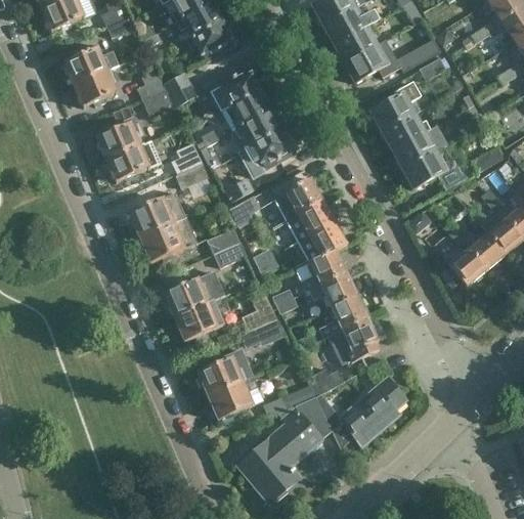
[(39,0),(43,9),(62,0),(39,0)]
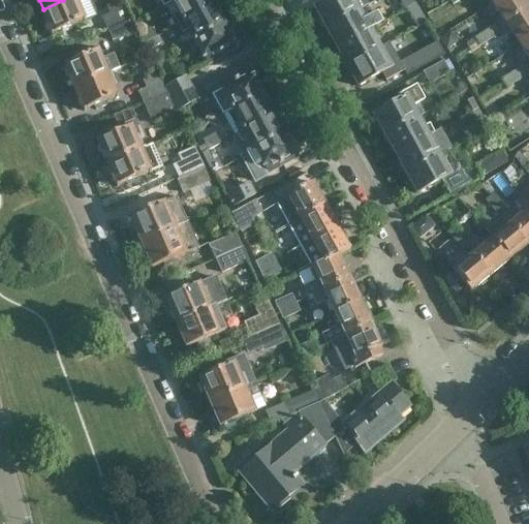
[(63,0),(43,9),(54,32),(87,18),(79,0),(63,0)]
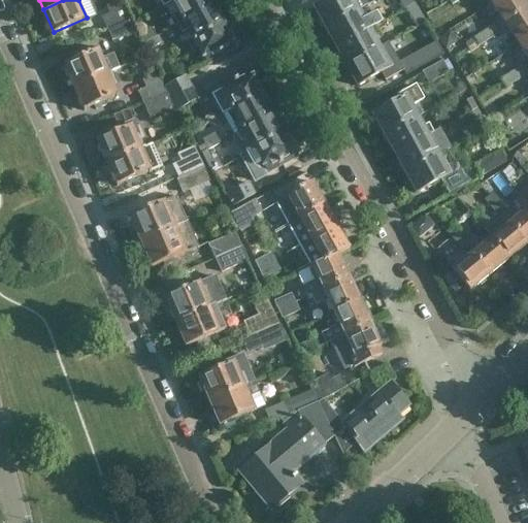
[(107,25),(128,15),(120,0),(109,0),(105,2),(109,9),(101,14),(107,25)]
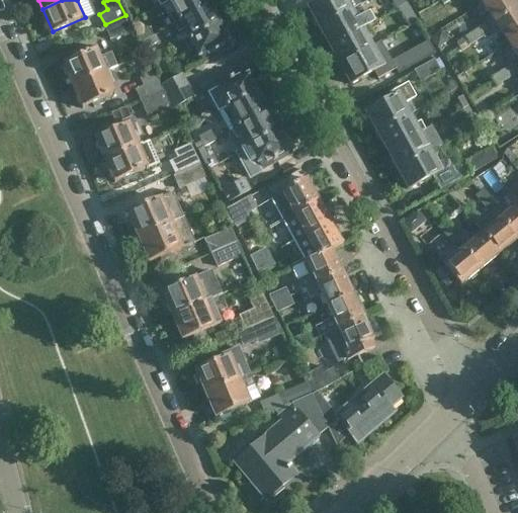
[(172,0),(176,9),(166,15),(171,23),(175,21),(176,21),(209,3),(207,0),(172,0)]
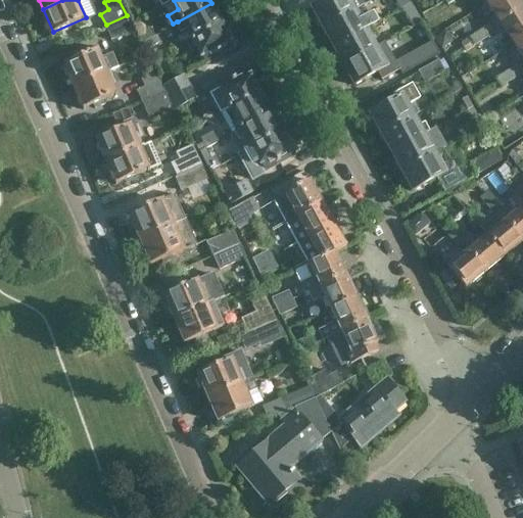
[(323,0),(313,6),(323,26),(354,8),(365,2),(364,0),(323,0)]
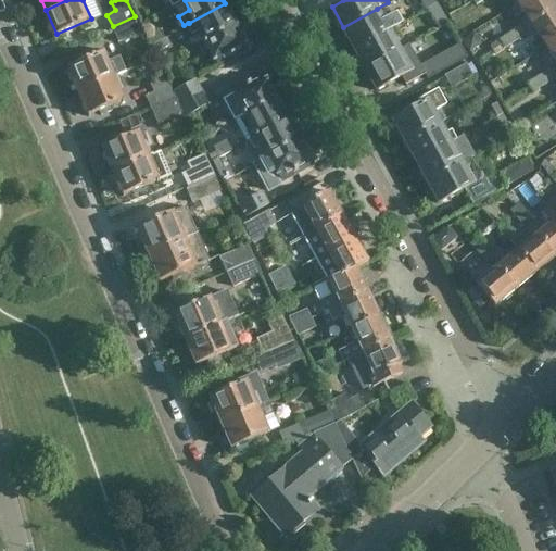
[(431,4),(434,3),(437,1),(436,0),(409,0),(416,13),(431,4)]
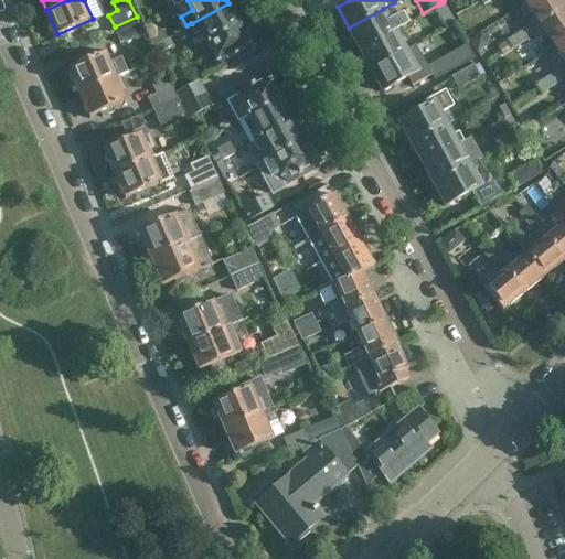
[(528,0),(525,1),(534,13),(525,19),(528,23),(507,36),(509,42),(500,47),(503,52),(512,46),(535,32),(533,28),(540,23),(564,7),(560,0),(528,0)]
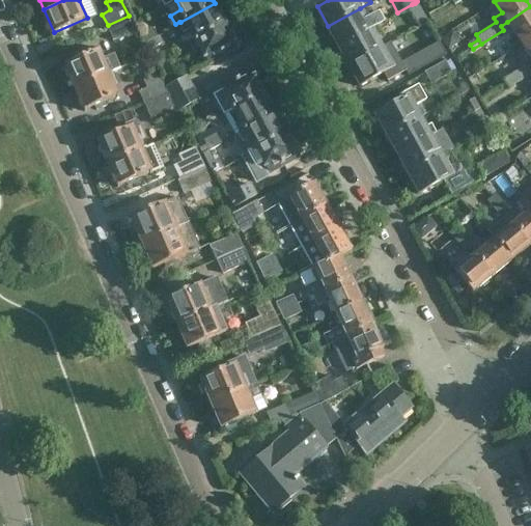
[(215,3),(180,22),(185,30),(190,27),(197,38),(225,23),(215,3)]
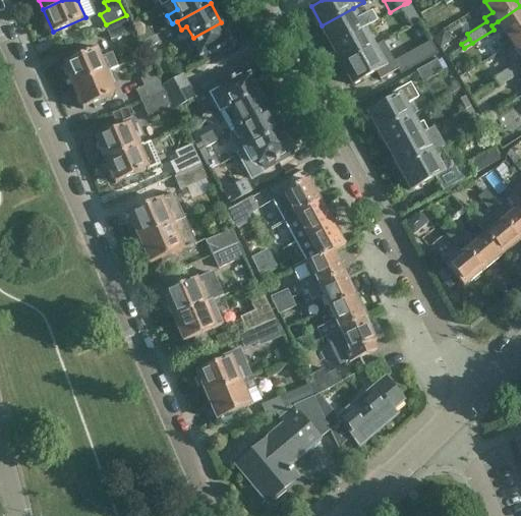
[(404,4),(390,12),(396,22),(410,15),(404,4)]
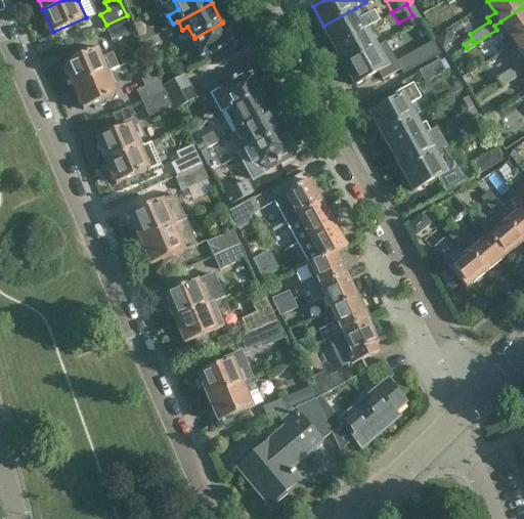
[(523,6),(500,22),(514,42),(523,35),(523,6)]
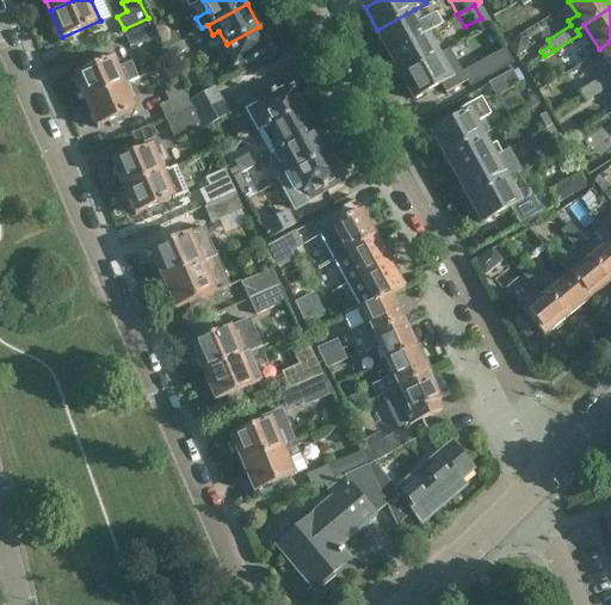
[(414,10),(377,30),(389,51),(433,28),(440,24),(434,13),(421,22),(414,10)]
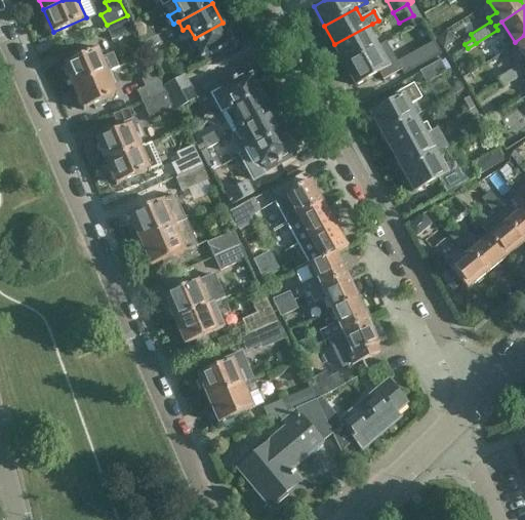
[(124,41),(136,35),(127,15),(107,25),(112,37),(121,33),(124,41)]
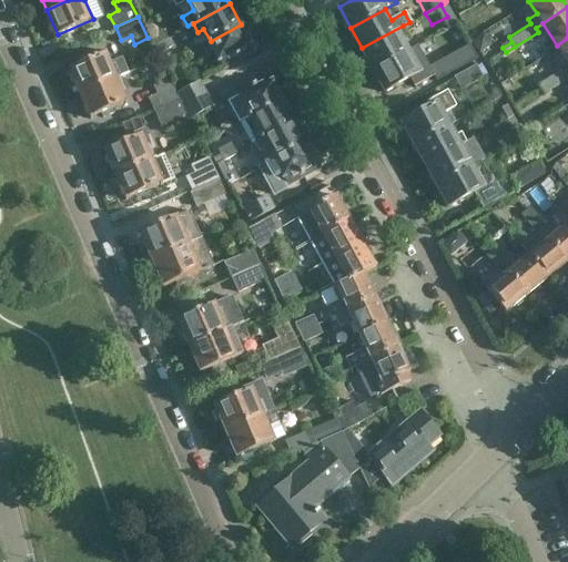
[(241,24),(211,41),(204,44),(209,52),(214,49),(222,63),(253,46),(241,24)]
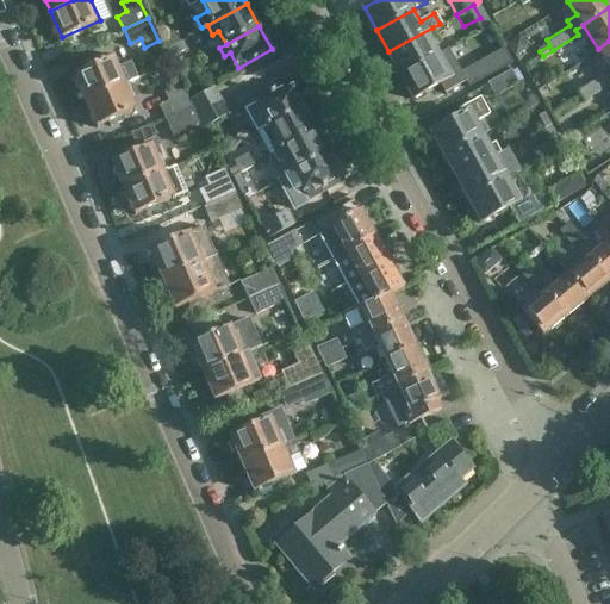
[(173,54),(186,47),(176,27),(162,35),(173,54)]
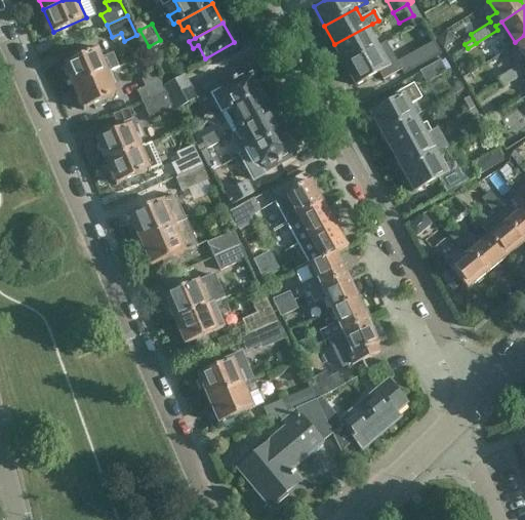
[(372,24),(334,44),(346,64),(377,46),(371,36),(377,33),(372,24)]
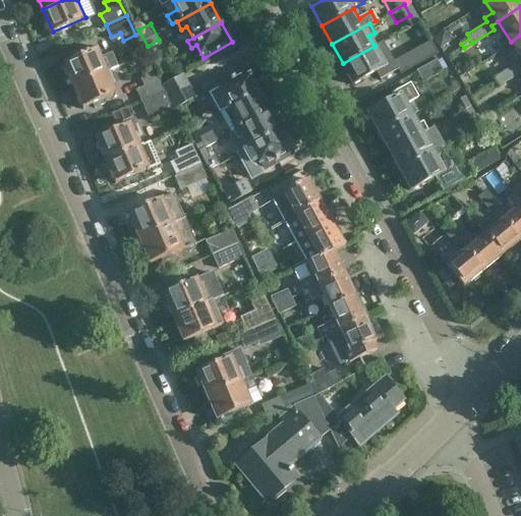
[(441,27),(432,33),(445,55),(454,50),(441,27)]
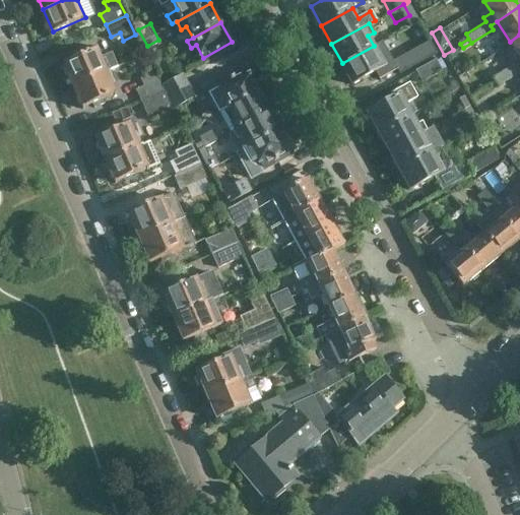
[(519,35),(510,42),(519,57),(519,62),(516,65),(513,61),(492,75),(495,80),(519,63),(519,35)]
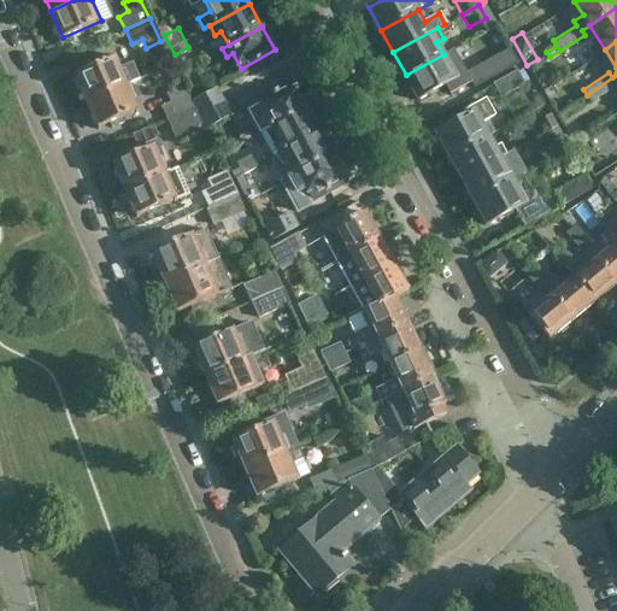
[(482,62),(491,76),(515,63),(507,48),(482,62)]
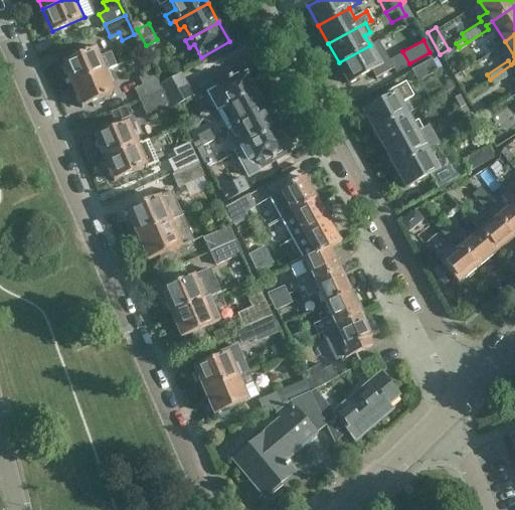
[(64,59),(73,82),(107,68),(98,45),(64,59)]
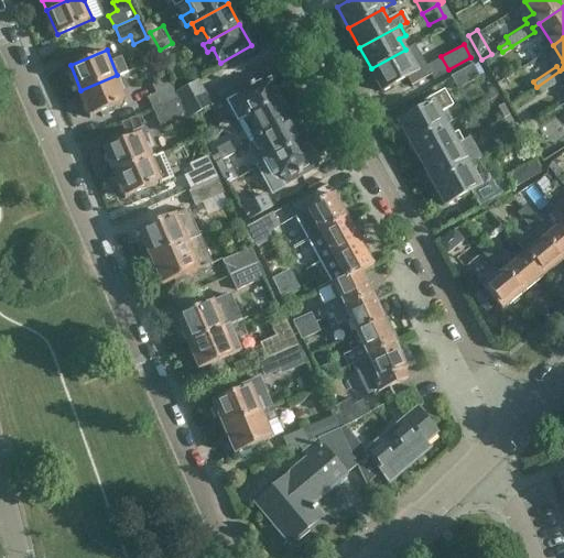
[(405,50),(371,68),(382,89),(423,67),(418,57),(411,61),(405,50)]
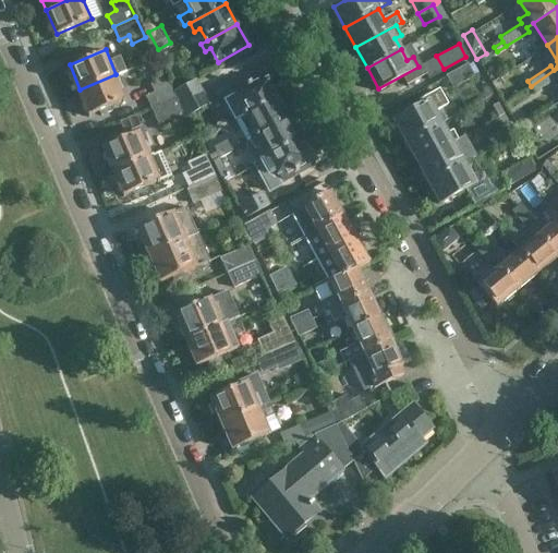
[(452,85),(475,73),(468,60),(446,72),(452,85)]
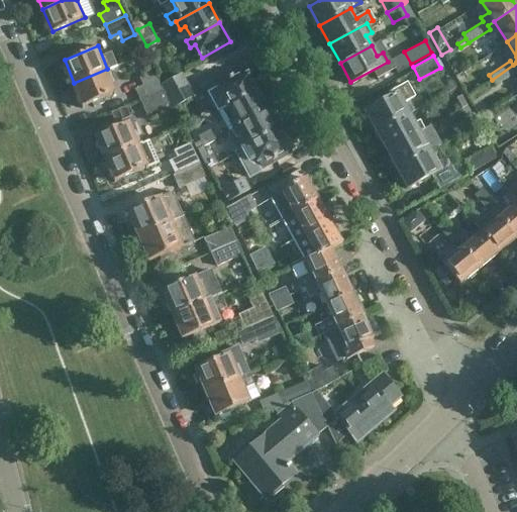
[(516,63),(492,80),(495,84),(516,69),(516,63)]
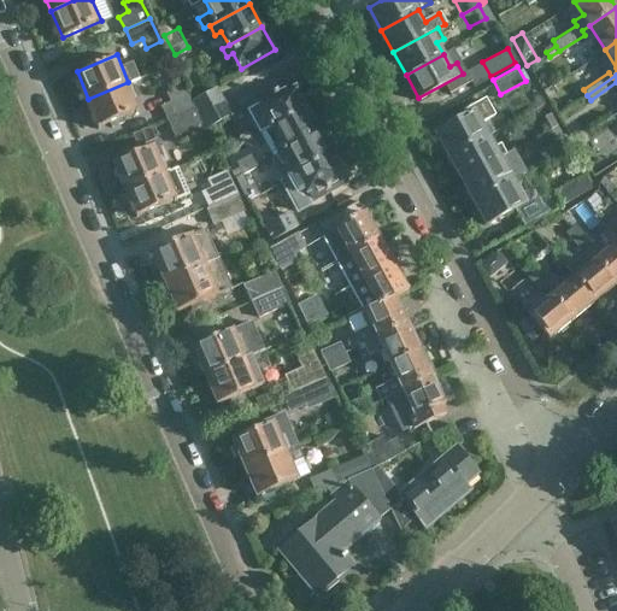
[(170,98),(160,103),(166,116),(195,101),(194,97),(184,81),(166,89),(170,98)]
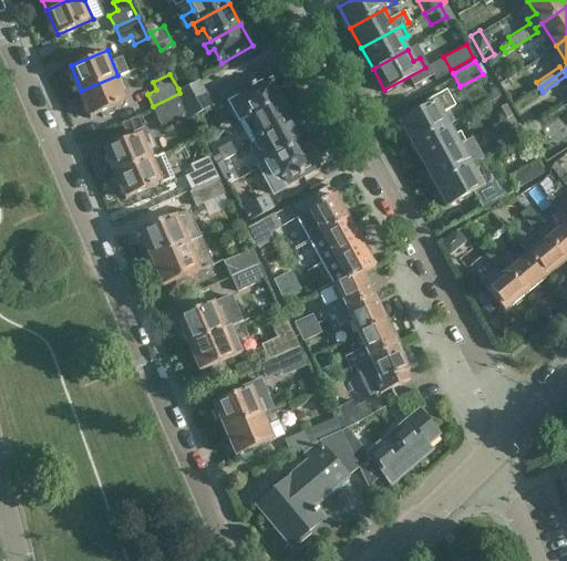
[(117,75),(81,91),(92,115),(129,100),(117,75)]
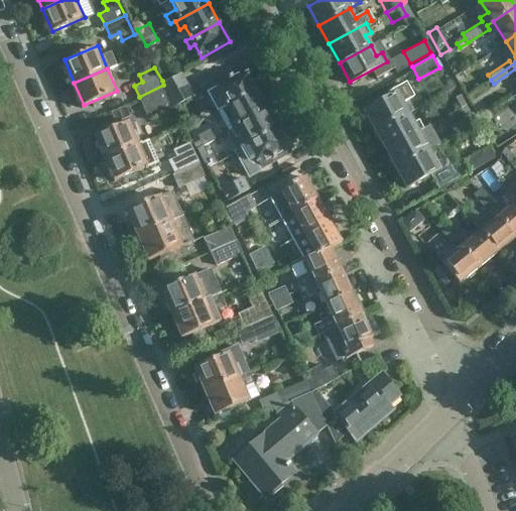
[(168,95),(189,83),(181,70),(162,81),(163,85),(168,95)]
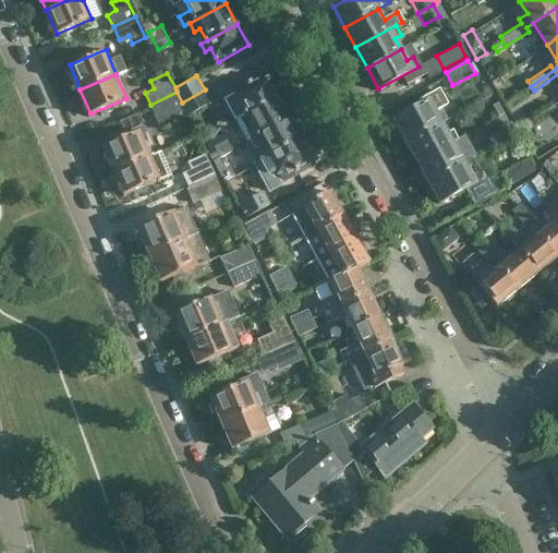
[(246,113),(247,113),(278,97),(266,75),(234,93),(242,106),(237,109),(241,117),(246,113)]
